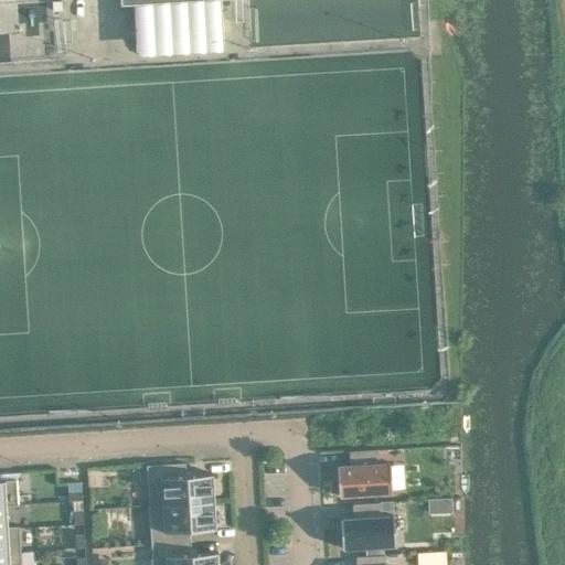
[(221,0),(136,0),(139,52),(223,48),(221,0)]
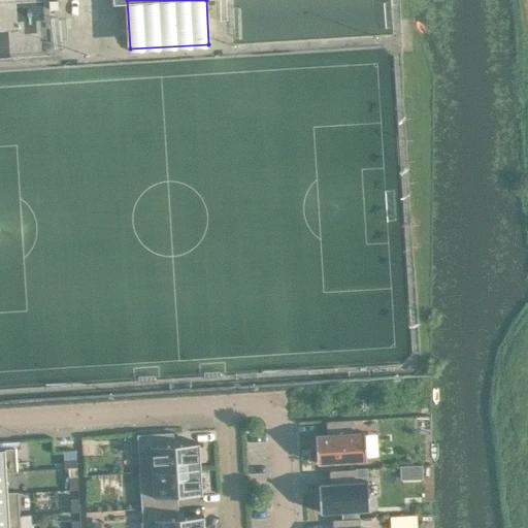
[(339,420),(326,421),(327,433),(315,434),(317,462),(366,459),(364,431),(353,432),(353,420),(339,420)]
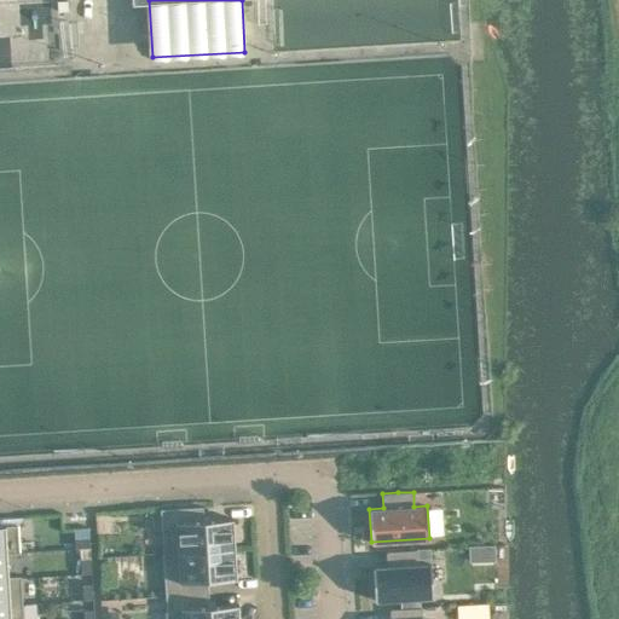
[(203,507),(160,509),(161,526),(175,525),(177,551),(235,548),(233,519),(203,520),(203,507)]
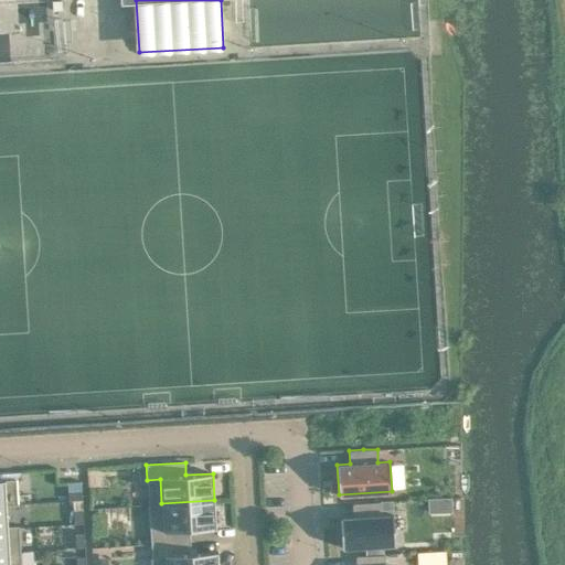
[(81,491),(67,491),(68,500),(82,500),(81,491)]
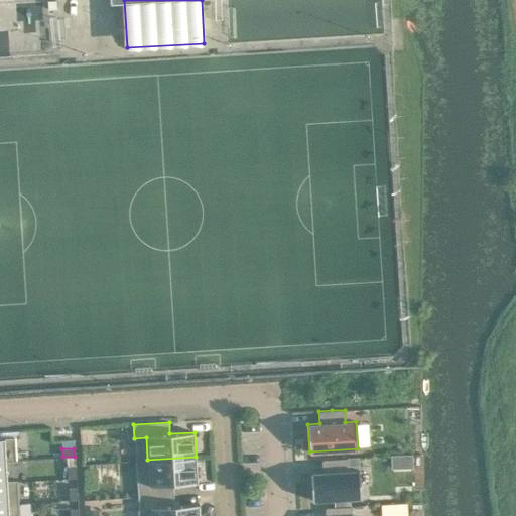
[(172,484),(198,482),(196,457),(147,460),(149,483),(137,484),(138,497),(173,494),(172,484)]
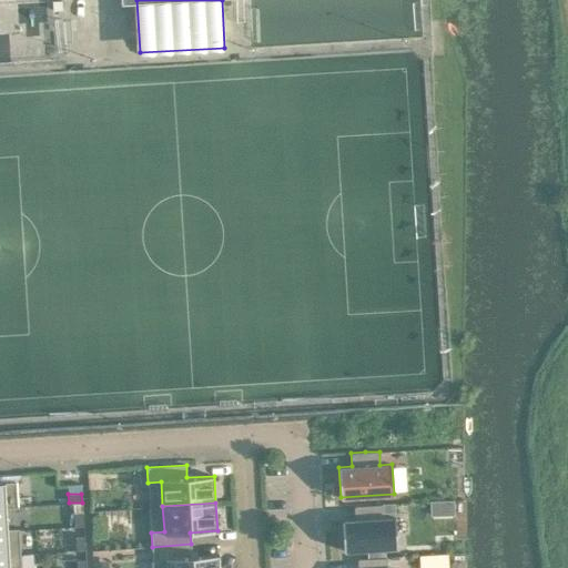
[(344,550),(397,547),(395,517),(383,517),(383,504),(354,506),(355,519),(342,520),(344,550)]
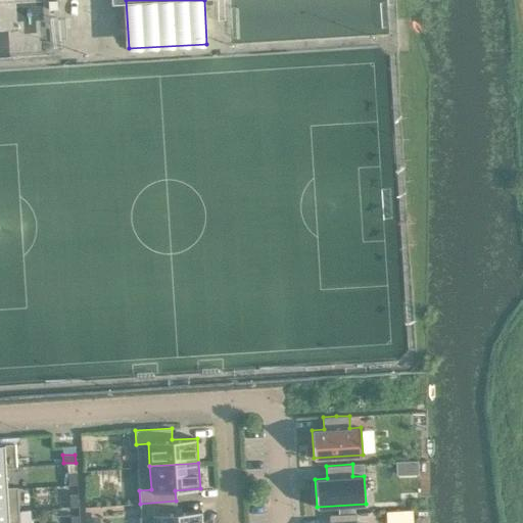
[(77,472),(68,472),(68,484),(77,484),(77,472)]
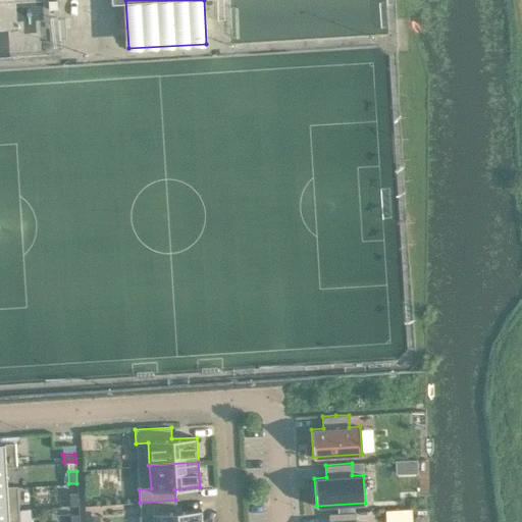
[(0,487),(0,510),(8,510),(7,487),(0,487)]
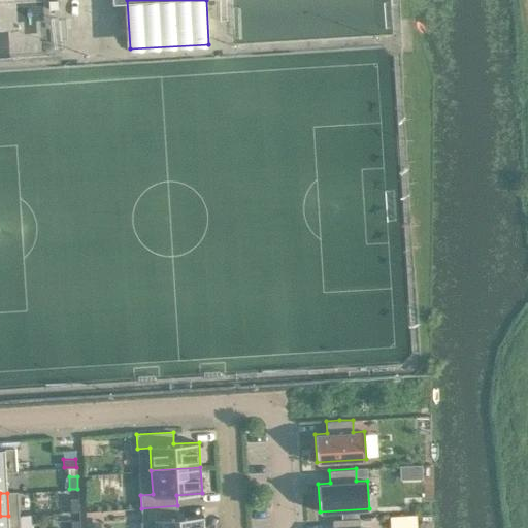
[(78,498),(70,499),(71,512),(79,510),(78,498)]
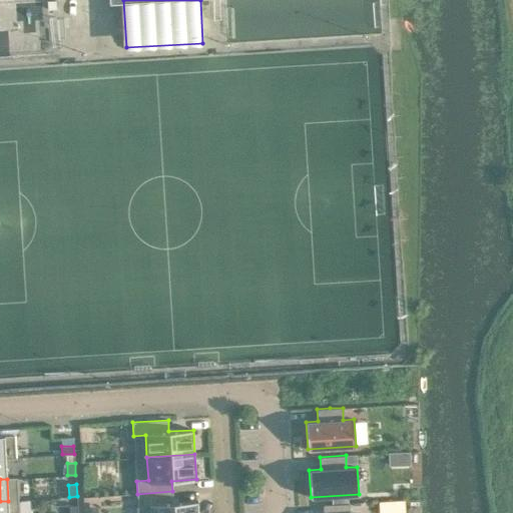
[(197,512),(197,501),(173,502),(172,491),(137,494),(137,507),(149,506),(149,512),(197,512)]
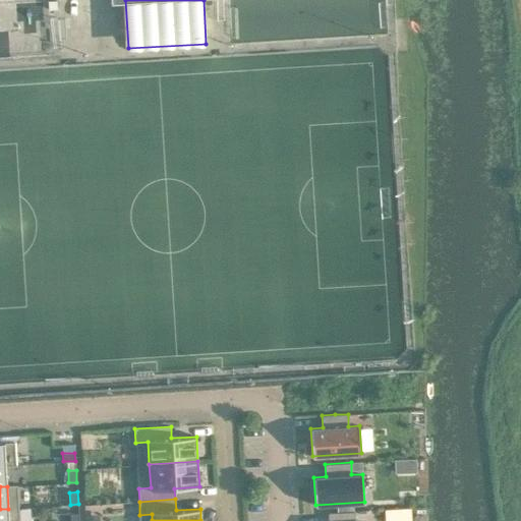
[(0,520),(9,520),(8,509),(0,509),(0,520)]
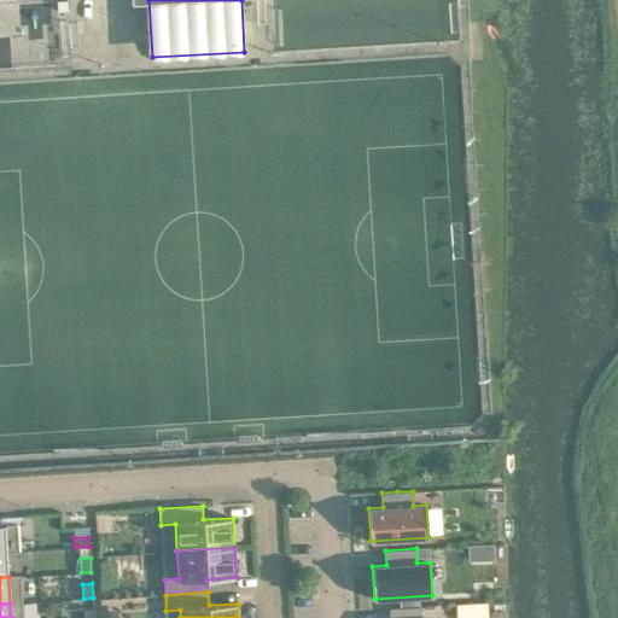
[(420,617),(420,606),(389,608),(389,617),(420,617)]
